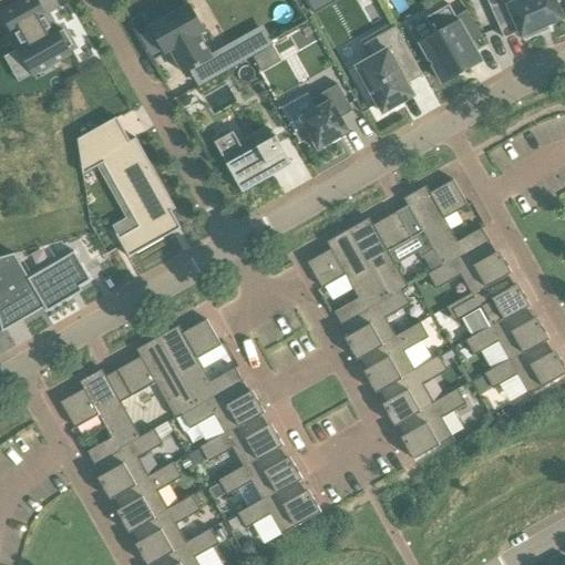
[(26,0),(2,13),(12,32),(14,31),(22,45),(18,48),(32,73),(37,70),(39,74),(55,65),(54,61),(70,52),(68,48),(72,44),(63,29),(59,31),(55,27),(51,29),(43,14),(45,13),(37,0),(26,0)]
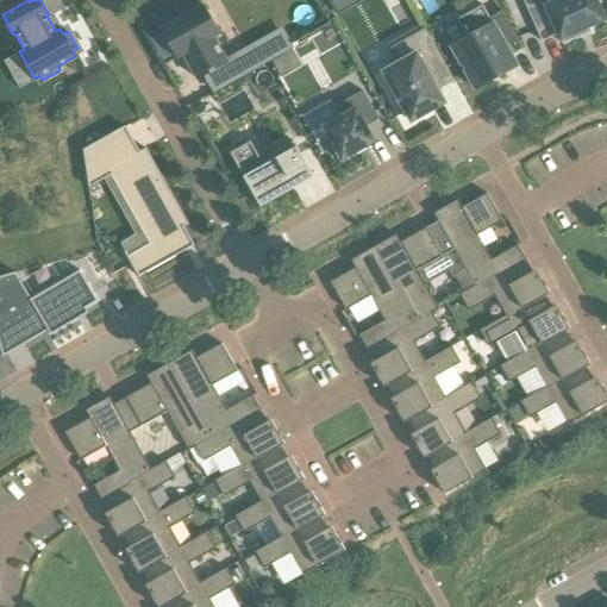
[(336,16),(354,6),(349,0),(329,0),(327,1),(336,16)]
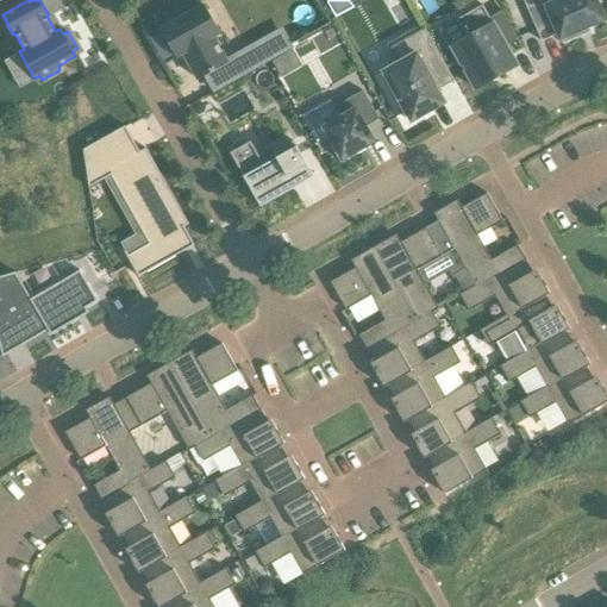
[(557,0),(550,4),(548,0),(526,0),(543,39),(561,32),(564,42),(580,35),(579,32),(590,26),(589,24),(606,18),(598,0),(557,0)]
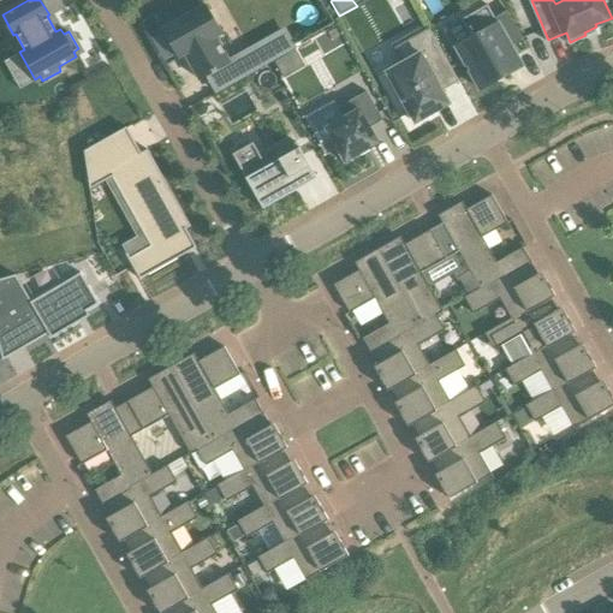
[(207,5),(162,30),(166,37),(164,39),(171,51),(173,49),(178,58),(185,53),(200,79),(230,64),(214,37),(222,33),(207,5)]
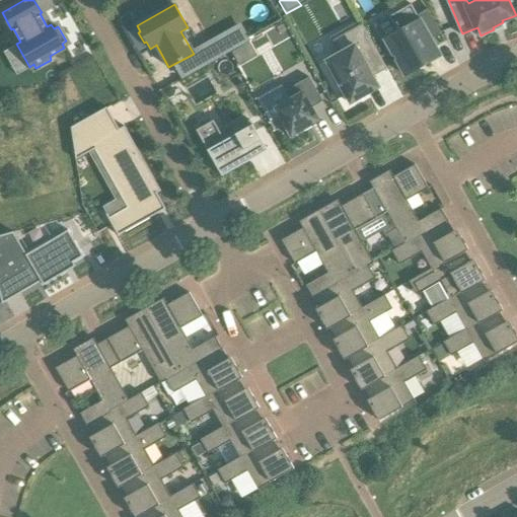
[(441,33),(428,8),(417,14),(411,4),(389,16),(397,31),(384,39),(404,75),(419,67),(416,62),(423,58),(426,64),(426,65),(441,56),(431,39),(441,33)]
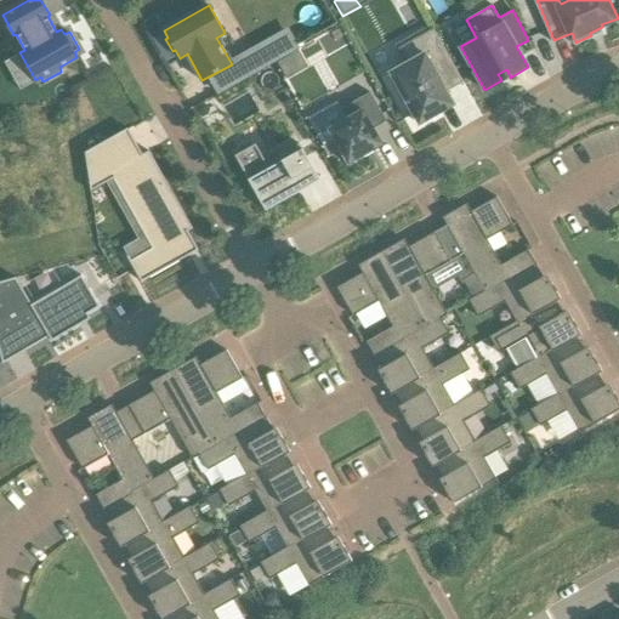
[(238,61),(248,77),(273,62),(279,58),(268,40),(237,58),(238,61)]
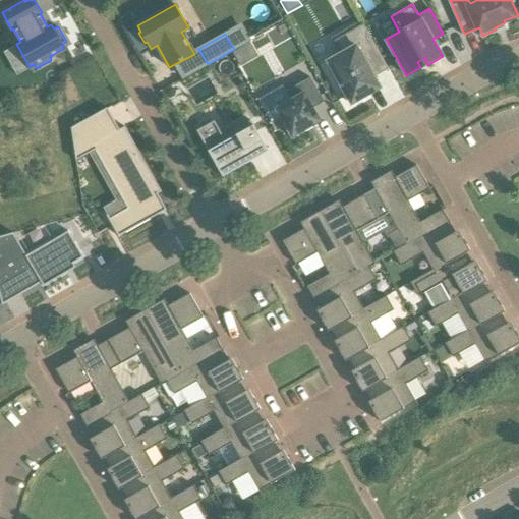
[(379,51),(369,37),(327,60),(335,75),(332,77),(339,89),(341,87),(351,104),(369,93),(364,83),(375,77),(373,76),(388,68),(379,51)]
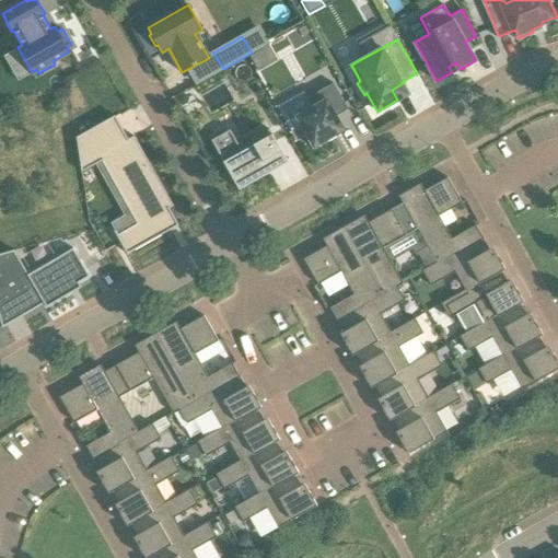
[(295,116),(313,148),(345,130),(336,116),(348,108),(333,82),(307,97),(312,106),(295,116)]
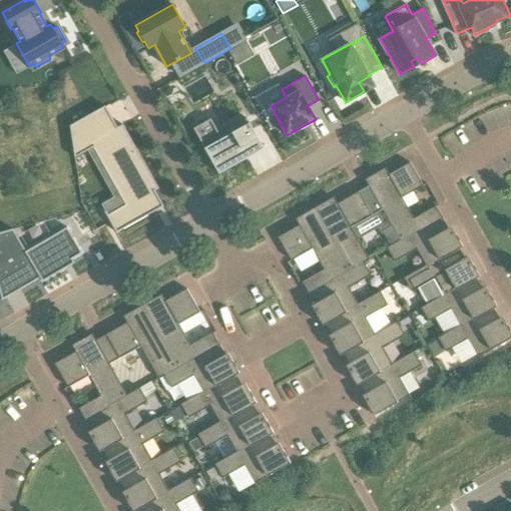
[(102,208),(115,231),(162,204),(153,188),(157,186),(121,122),(117,125),(106,106),(69,127),(73,155),(86,148),(113,197),(101,203),(104,208),(102,208)]
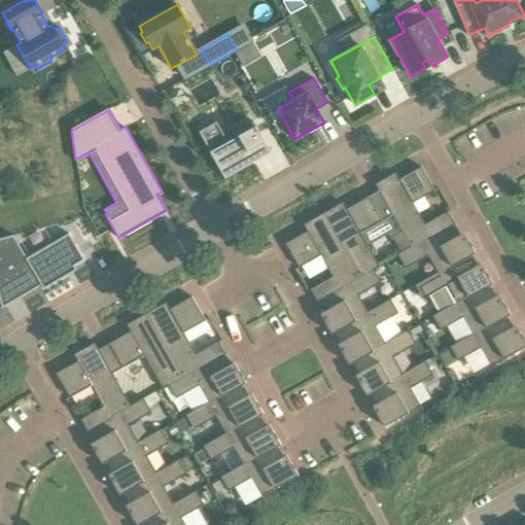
[(226,138),(216,121),(199,132),(218,167),(224,178),(239,170),(252,163),(250,159),(259,153),(269,148),(258,131),(254,123),(226,138)]
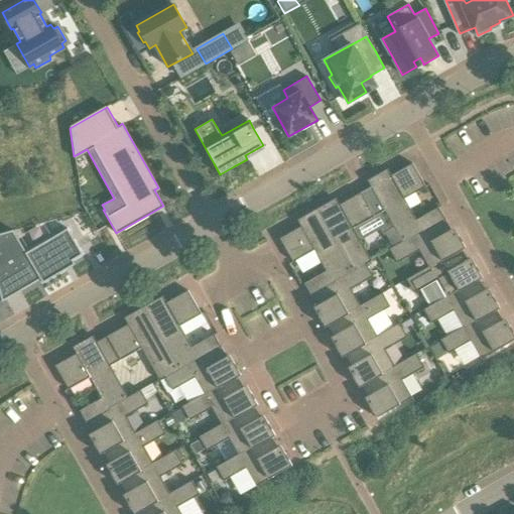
[(370,185),(383,210),(393,226),(401,241),(420,230),(421,231),(444,218),(437,207),(414,219),(403,199),(424,186),(411,162),(386,177),(382,170),(367,179),(370,185)]
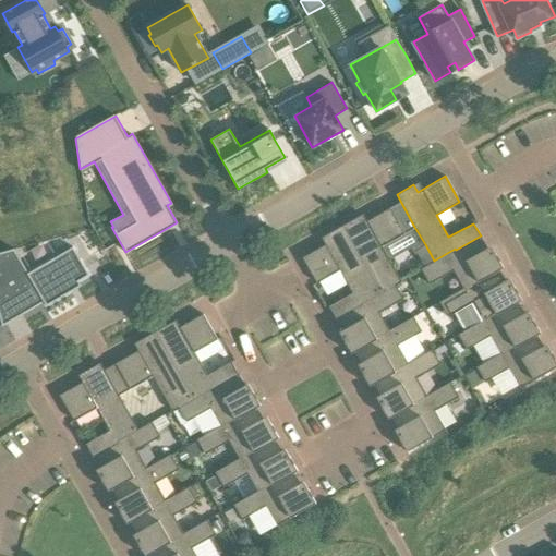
[(400,201),(362,224),(358,216),(341,226),(379,293),(393,286),(401,281),(381,245),(414,227),(400,201)]
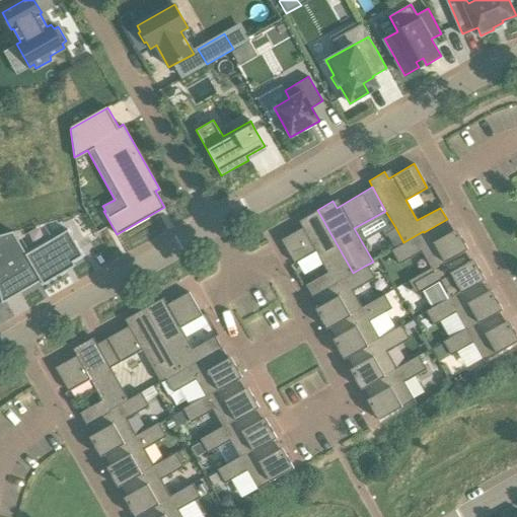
[(317,210),(302,218),(306,224),(281,239),(294,263),(315,250),(326,272),(305,284),(311,296),(353,273),(317,210)]
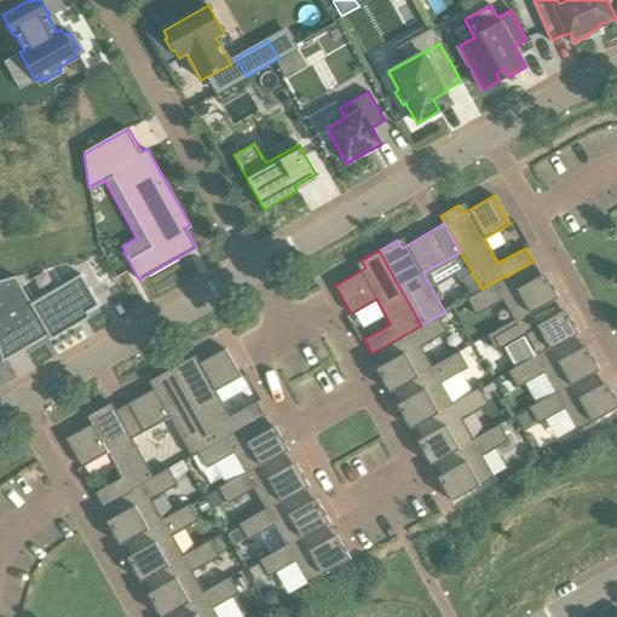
[(514,321),(554,299),(558,297),(545,272),(541,275),(534,261),(506,277),(505,276),(482,289),(471,295),(467,298),(477,313),(502,299),(514,321)]
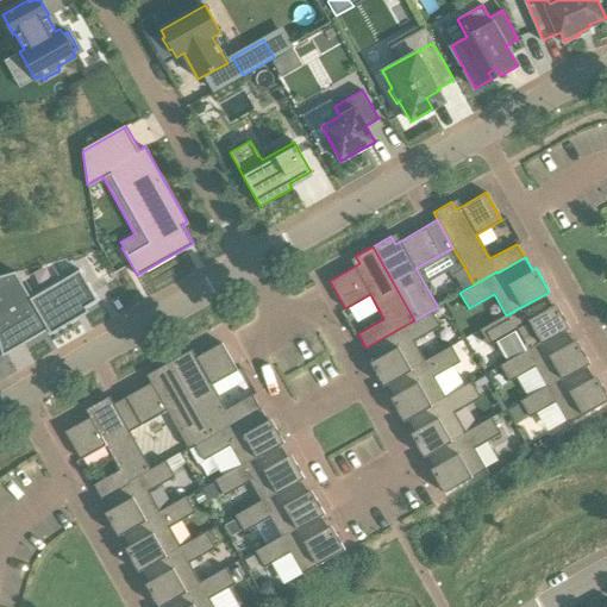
[(463,291),(474,285),(464,267),(452,273),(463,291)]
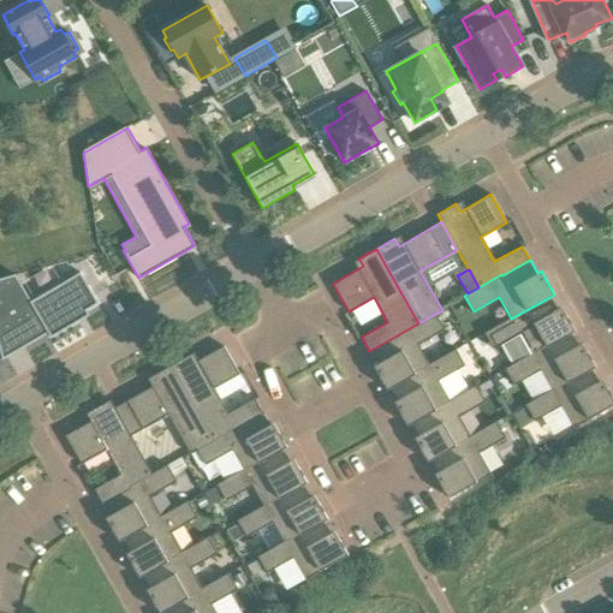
[(49,337),(77,321),(73,316),(85,309),(97,302),(79,272),(30,301),(15,273),(0,277),(0,356),(1,359),(47,332),(49,337)]
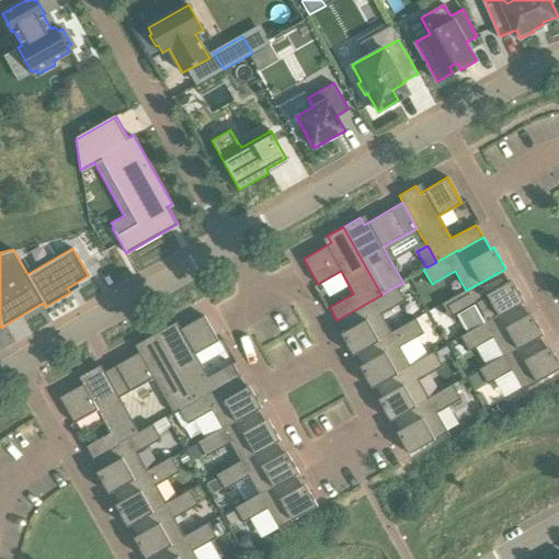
[(485,323),(521,304),(524,301),(511,280),(508,282),(502,271),(466,291),(444,303),(453,317),(475,305),(485,323)]
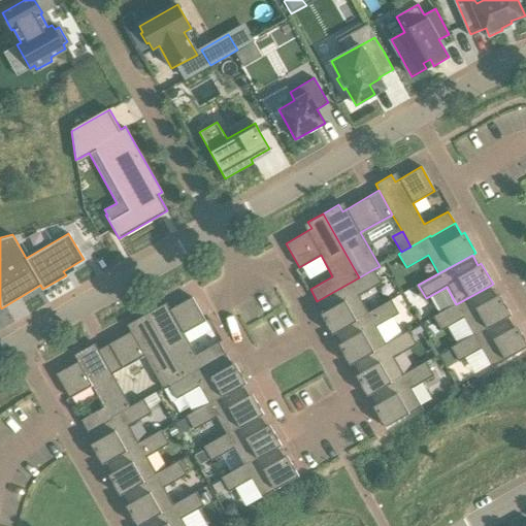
[(320,314),(324,320),(331,334),(335,332),(368,314),(358,296),(379,285),(371,270),(359,277),(317,301),(323,311),(320,314)]
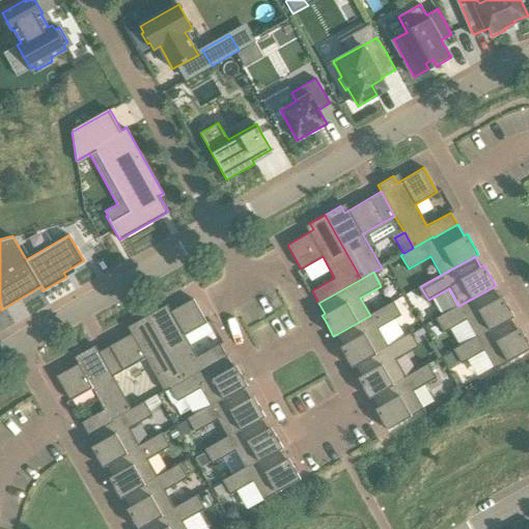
[(476,337),(510,318),(513,316),(501,296),(498,298),(493,287),(458,306),(438,317),(446,332),(467,319),(476,337)]
